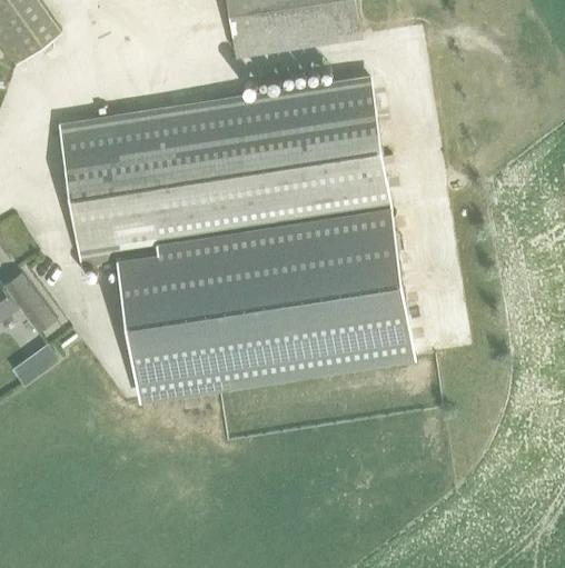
[(0,43),(12,60),(57,28),(37,0),(0,0),(0,43)]
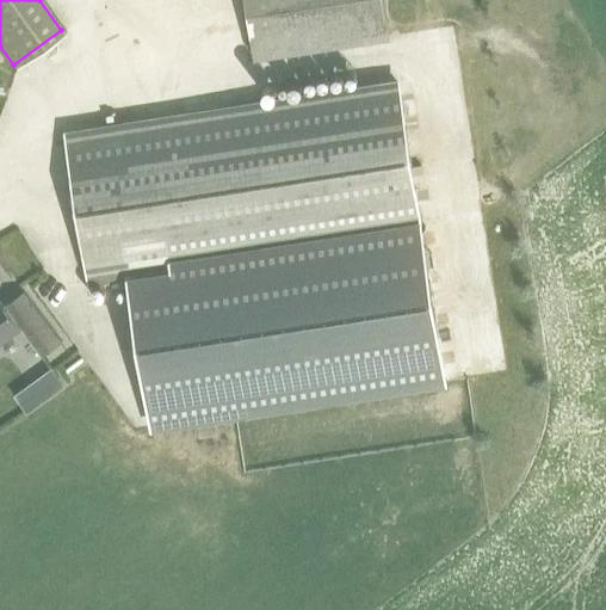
[(214,0),(222,51),(357,31),(352,0),(214,0)]
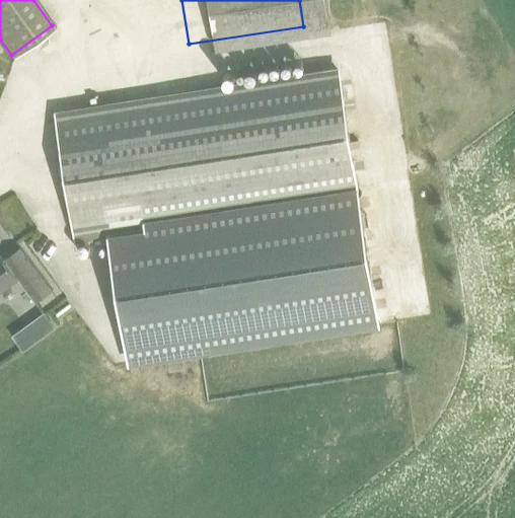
[(247,54),(222,58),(224,71),(250,67),(247,54)]
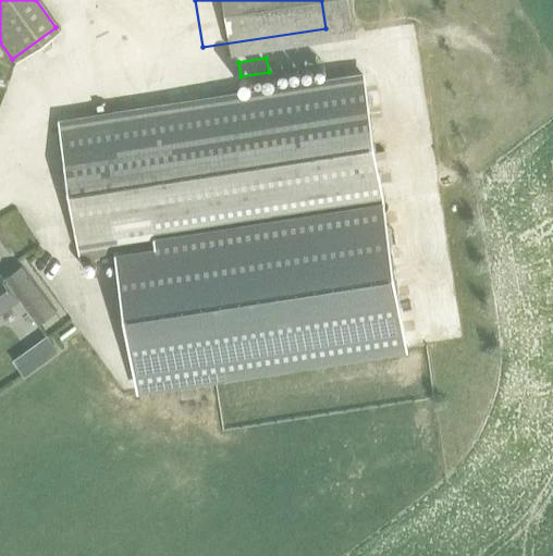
[(370,149),(358,74),(56,122),(76,257),(152,245),(151,235),(378,199),(371,157),(370,149)]
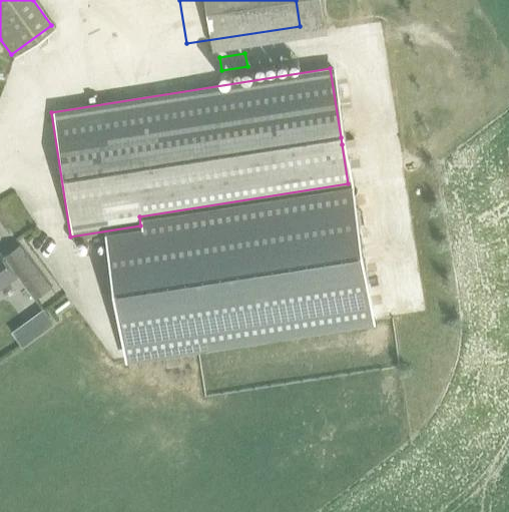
[(349,136),(341,137),(342,144),(350,143),(349,136)]
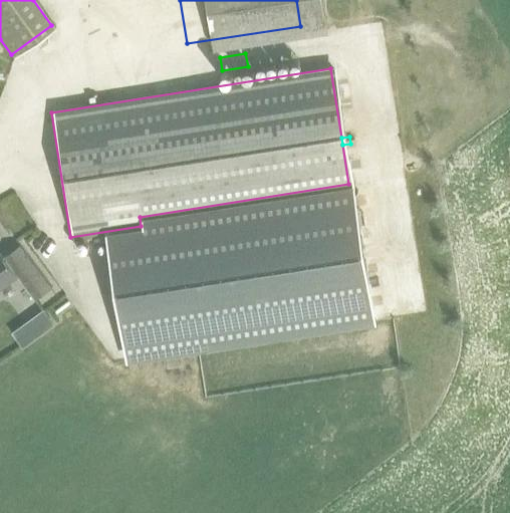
[(141,226),(102,232),(108,269),(121,357),(371,319),(348,184),(140,217),(141,226)]
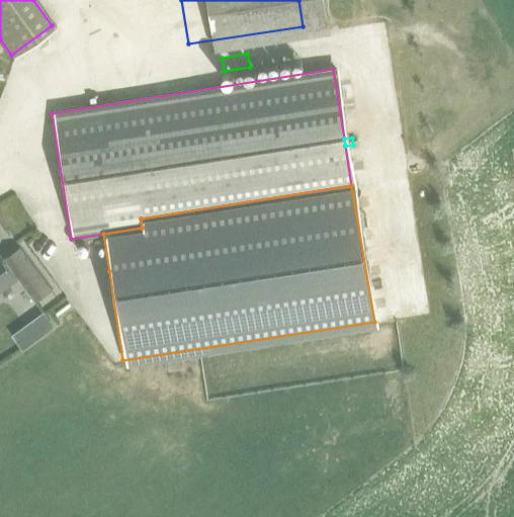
[(46,287),(14,245),(0,255),(0,283),(12,274),(30,298),(46,287)]
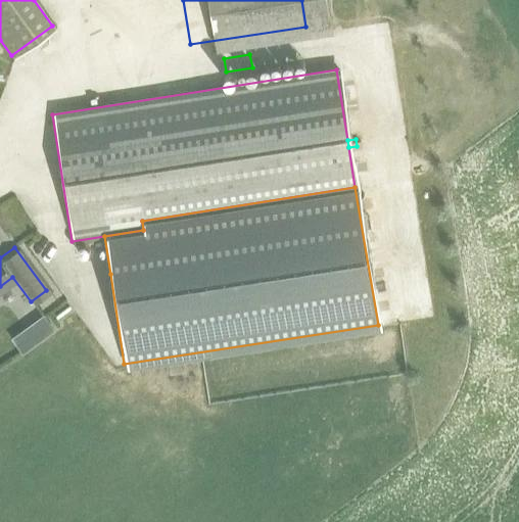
[(39,314),(25,324),(36,339),(49,329),(39,314)]
